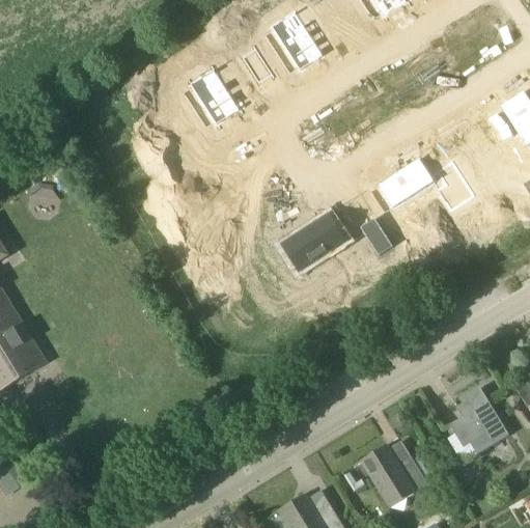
[(371,0),(383,19),(408,3),(406,0),(371,0)]
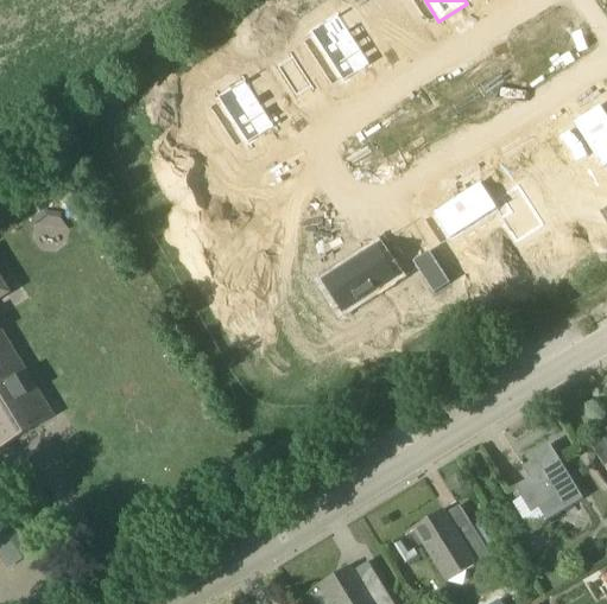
[(337,8),(305,29),(341,84),(373,63),(337,8)]
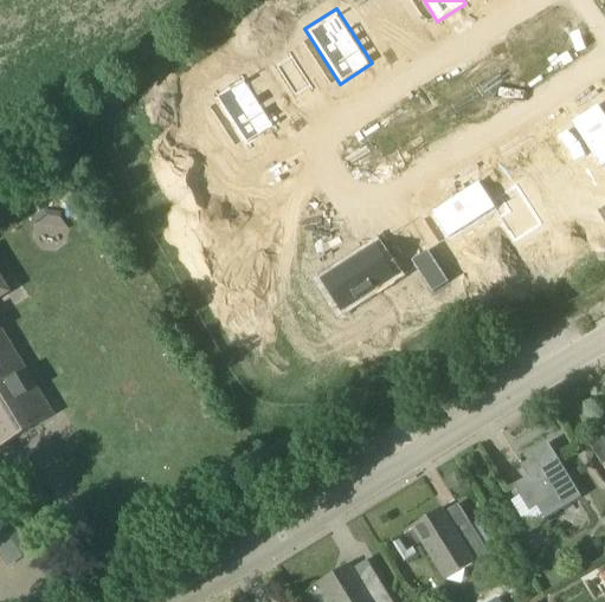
[(290,54),(275,65),(294,94),(309,84),(290,54)]
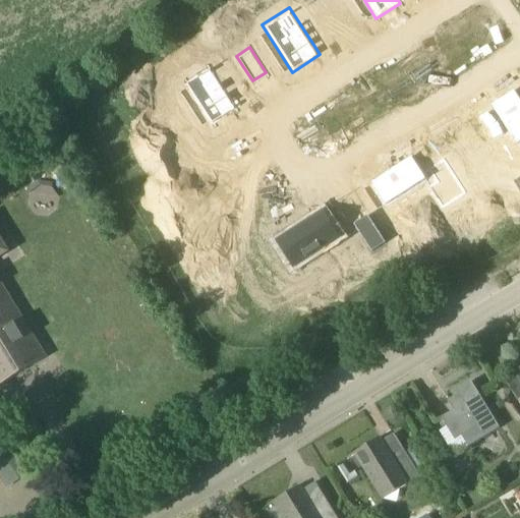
[(207,64),(183,79),(213,124),(236,109),(207,64)]
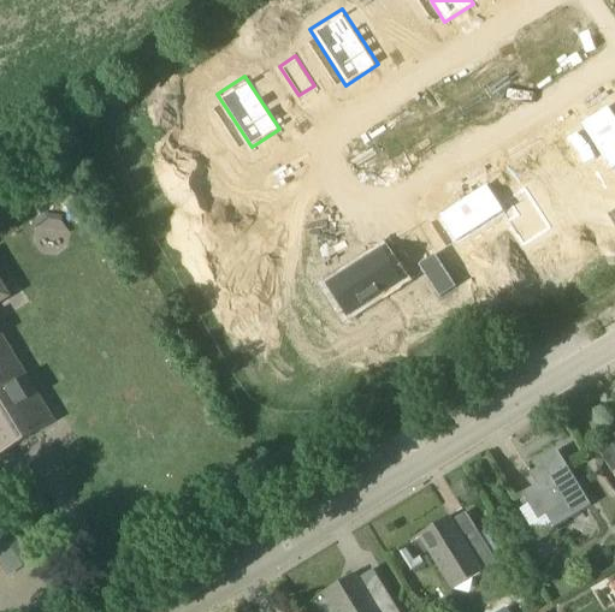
[(614,111),(608,100),(575,120),(609,173),(614,168),(614,111)]
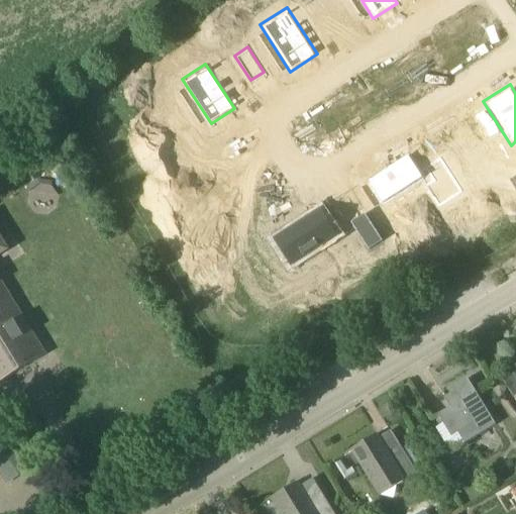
[(463,123),(446,134),(466,164),(483,152),(463,123)]
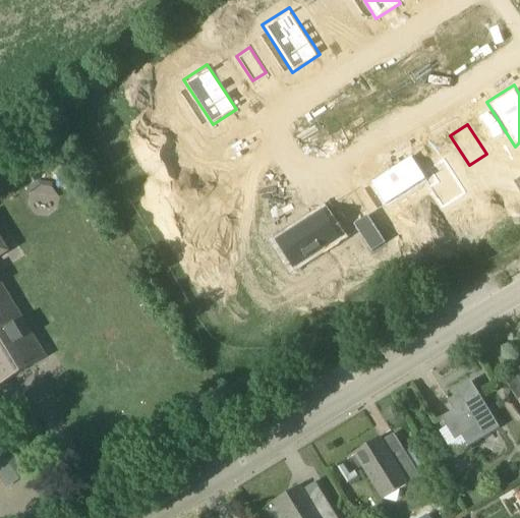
[(411,151),(367,179),(385,207),(425,180),(432,192),(454,179),(441,159),(423,169),(411,151)]
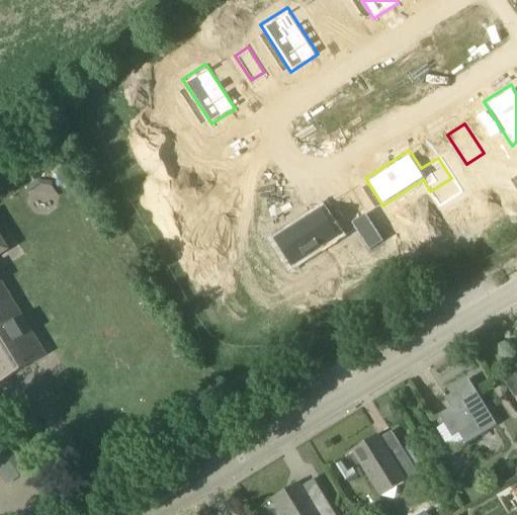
[(321,207),(273,238),(290,265),(338,234),(337,232),(342,229),(336,219),(331,222),(321,207)]
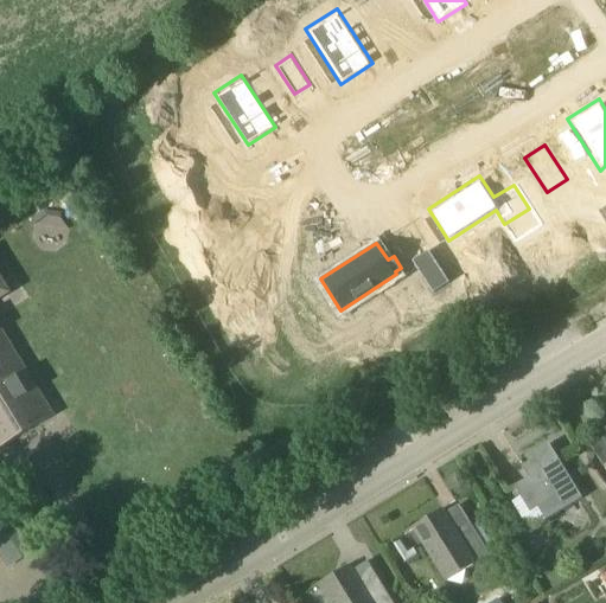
[(428,249),(409,261),(426,287),(445,275),(428,249)]
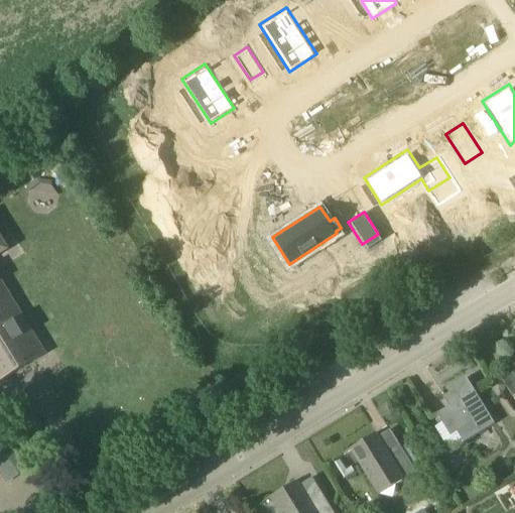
[(0,376),(41,350),(0,283),(0,246),(5,243),(0,234),(0,376)]
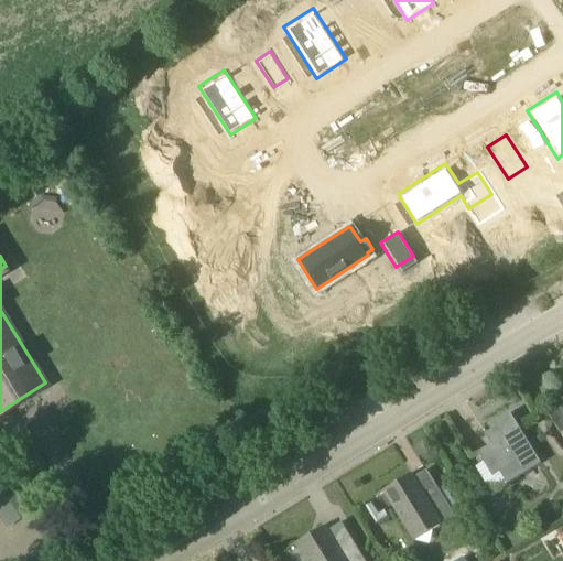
[(498,470),(506,482),(540,461),(509,410),(482,428),(490,442),(477,450),(483,461),(474,466),(483,479),(498,470)]
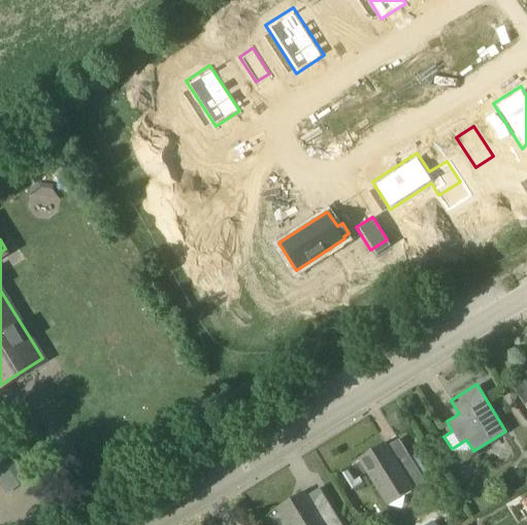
[(0,482),(5,490),(27,478),(35,471),(25,456),(18,460),(10,448),(9,449),(2,436),(0,437),(0,482)]
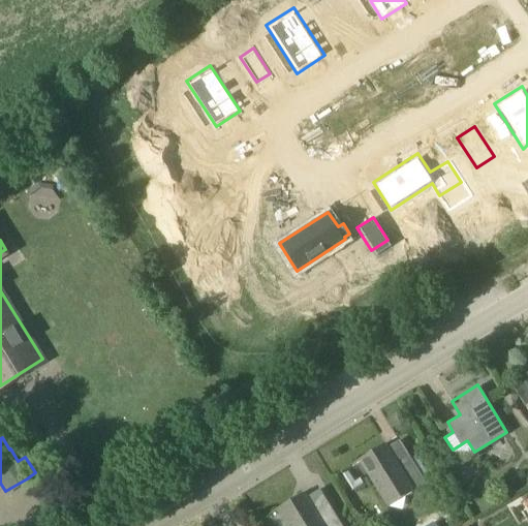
[(400,465),(385,441),(359,458),(387,504),(426,482),(408,453),(407,453),(411,459),(400,465)]
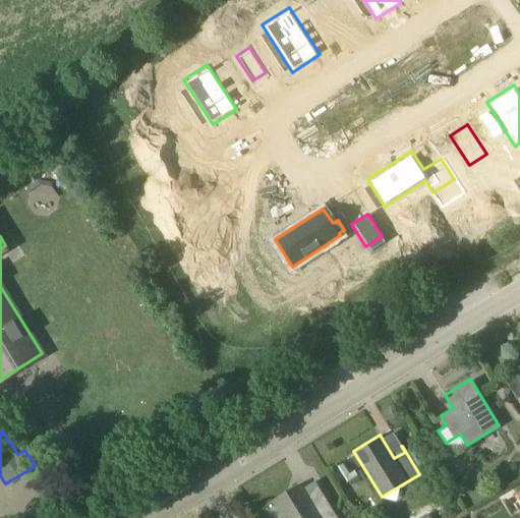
[(313,507),(299,483),(273,499),(284,517),(336,517),(323,495),(322,495),(325,501),(313,507)]
